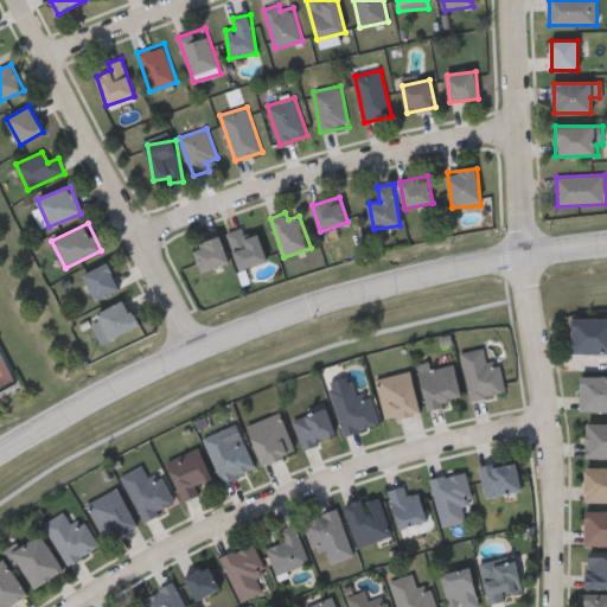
[(246,237),(257,232),(268,260),(241,269),(228,232),(243,228),(246,237)]
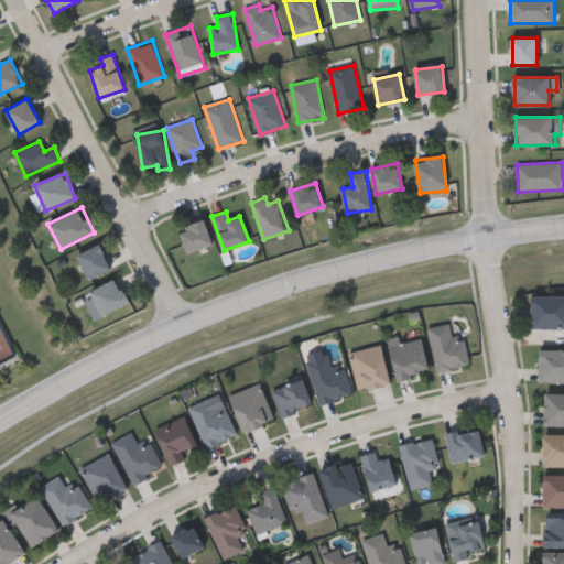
[(187,251),(180,228),(205,219),(213,243),(187,251)]
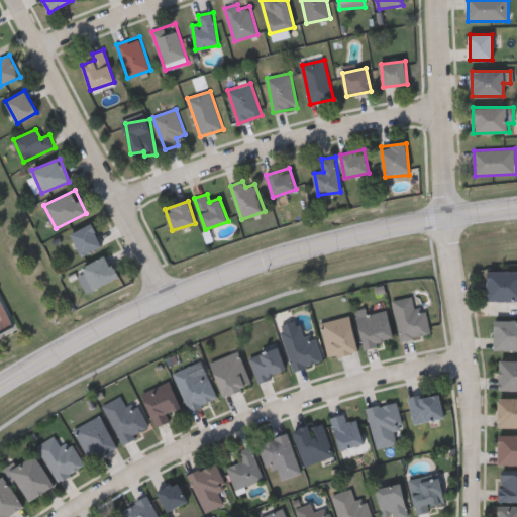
[(71,233),(92,223),(102,247),(82,256),(71,233)]
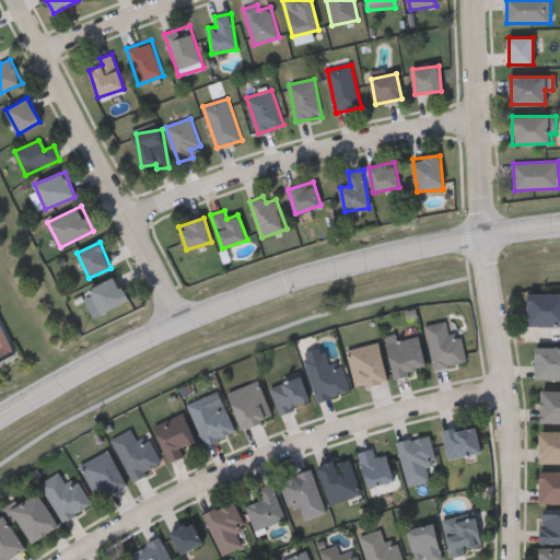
[(127,302),(96,314),(86,289),(117,277),(127,302)]
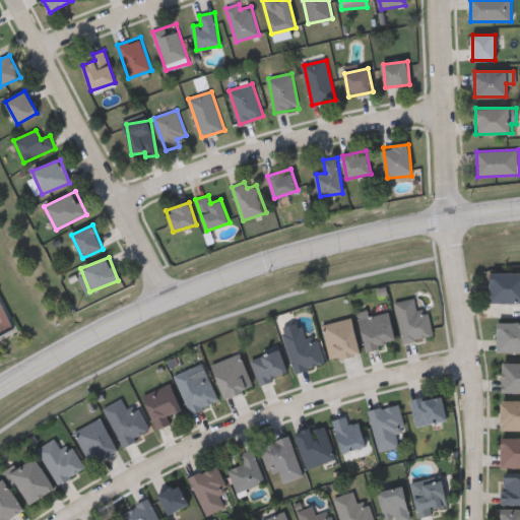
[(519,301),(490,301),(490,270),(519,270),(519,301)]
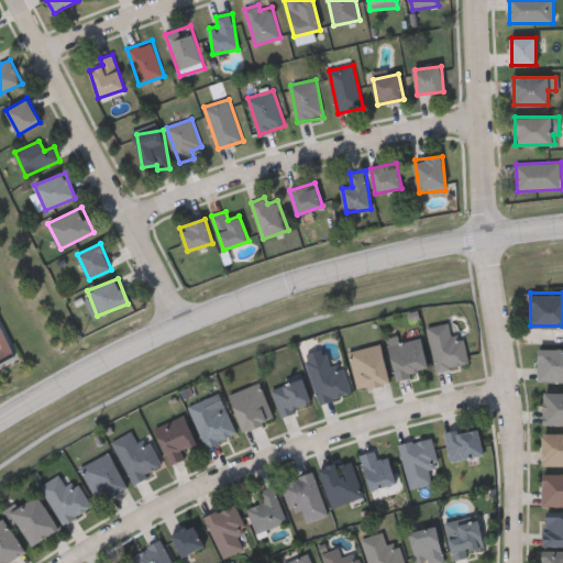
[(468,362),(437,368),(427,326),(448,320),(451,335),(462,332),(468,362)]
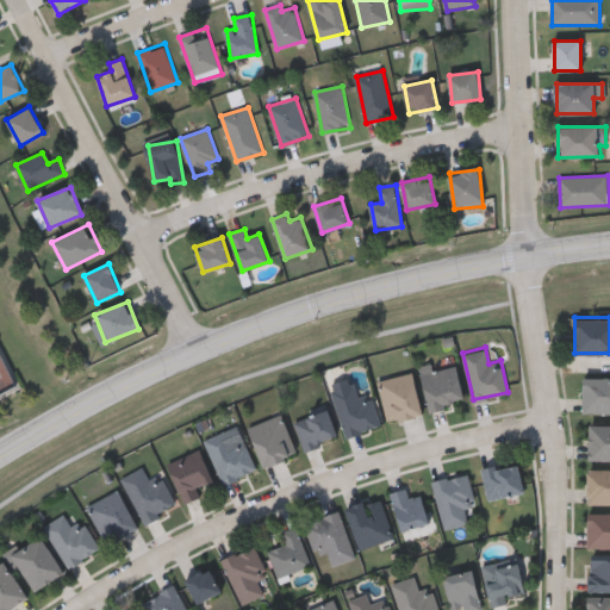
[(429,408),(419,372),(455,363),(464,399),(429,408)]
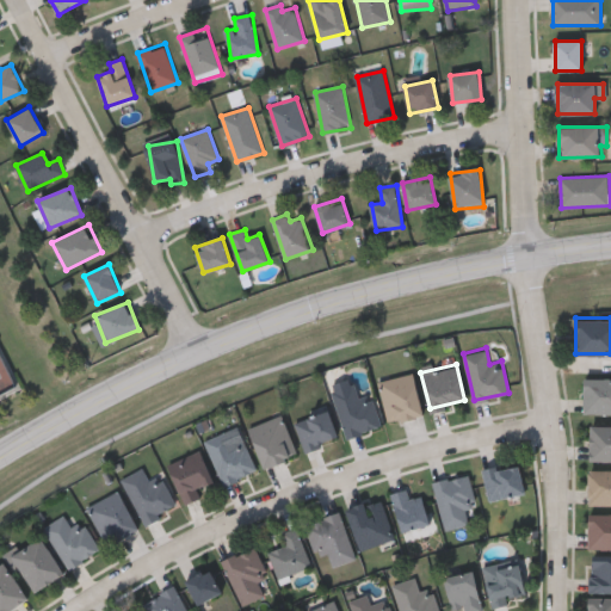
[(388,420),(380,378),(413,371),(421,414),(388,420)]
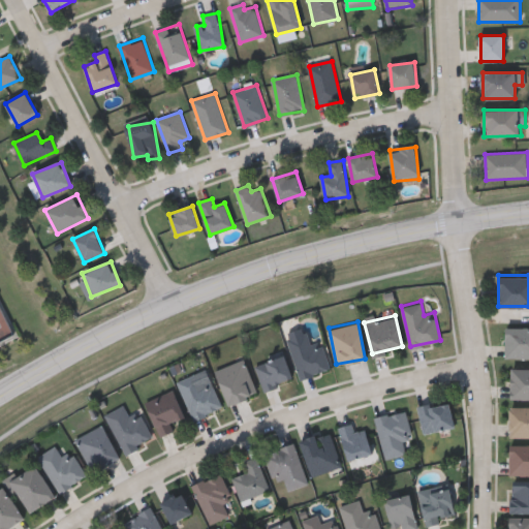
[(528,325),(528,356),(504,356),(504,325),(528,325)]
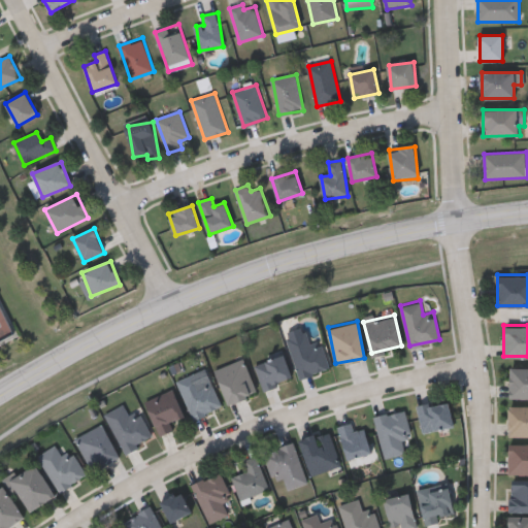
[(287,336),(307,330),(310,341),(321,338),(329,367),(298,376),(287,336)]
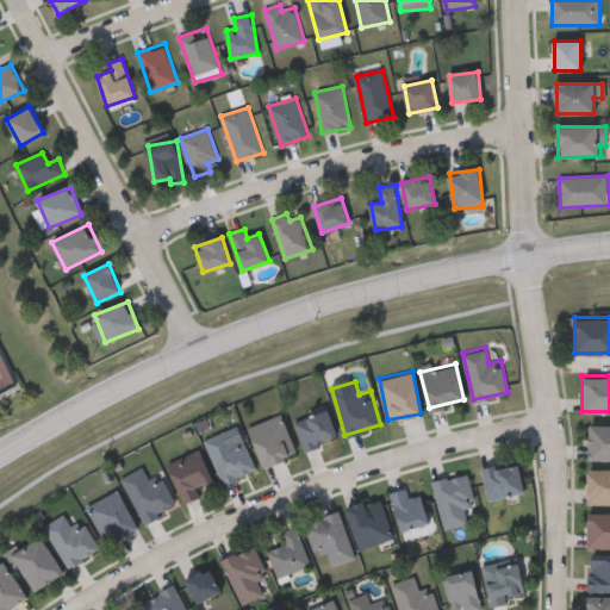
[(292,417),(327,404),(337,436),(304,449),(292,417)]
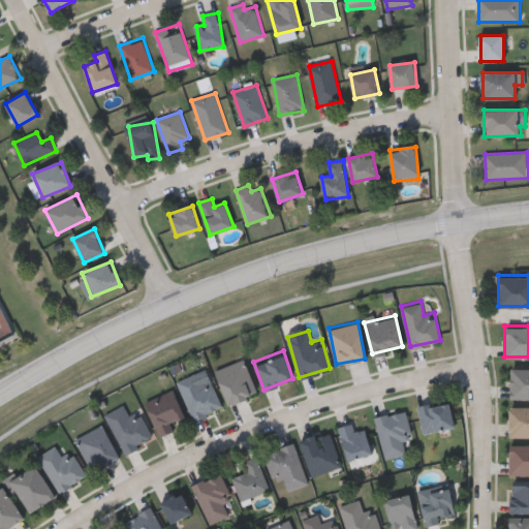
[(226,403),(215,369),(244,359),(256,393),(226,403)]
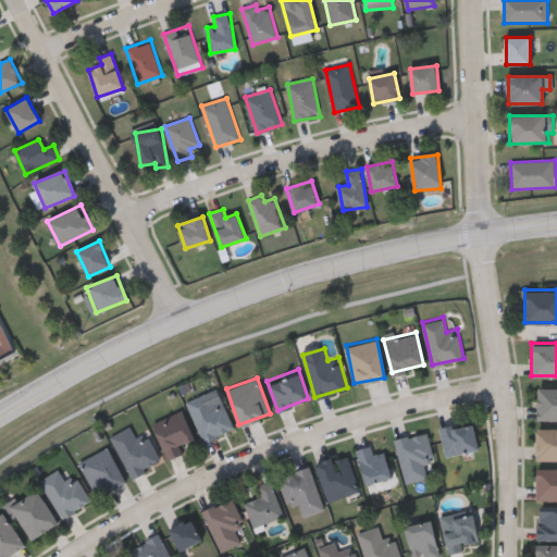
[(556,418),(537,418),(537,386),(556,386),(556,418)]
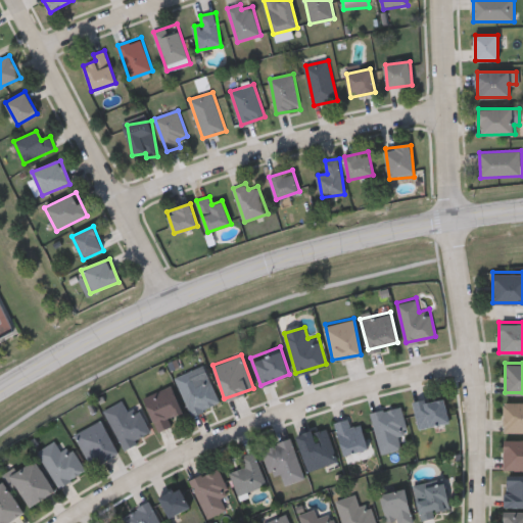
[(190,414),(176,375),(194,369),(199,382),(210,378),(220,402),(190,414)]
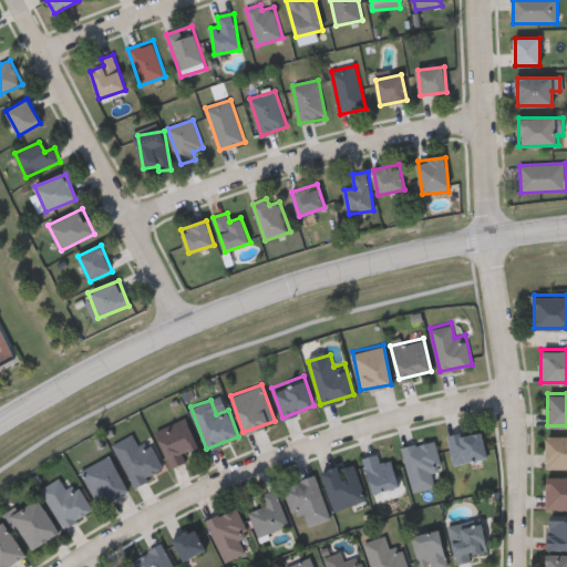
[(155,429),(185,418),(197,446),(182,452),(185,461),(171,466),(155,429)]
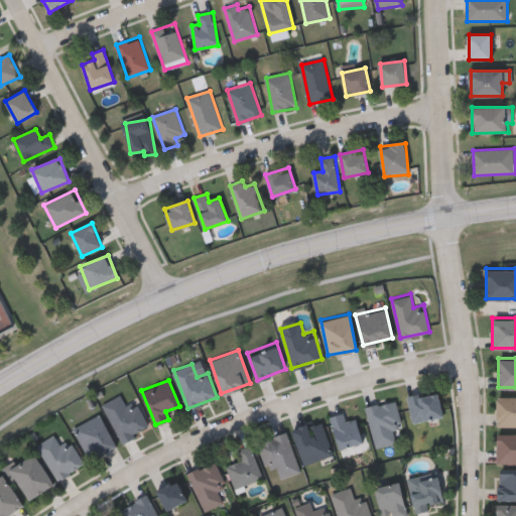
[(442,415),(413,421),(408,395),(437,389),(442,415)]
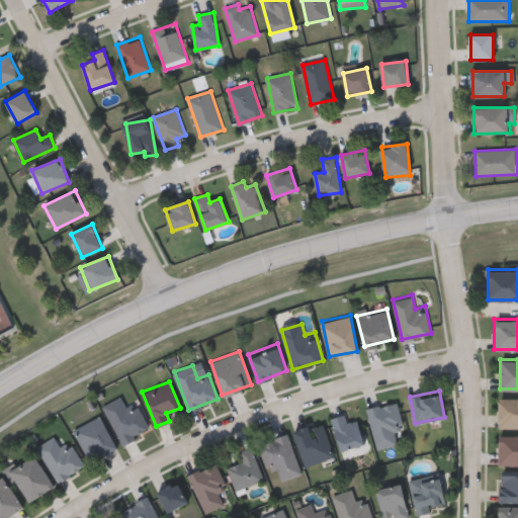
[(103,405),(121,397),(124,405),(135,400),(149,429),(121,442),(103,405)]
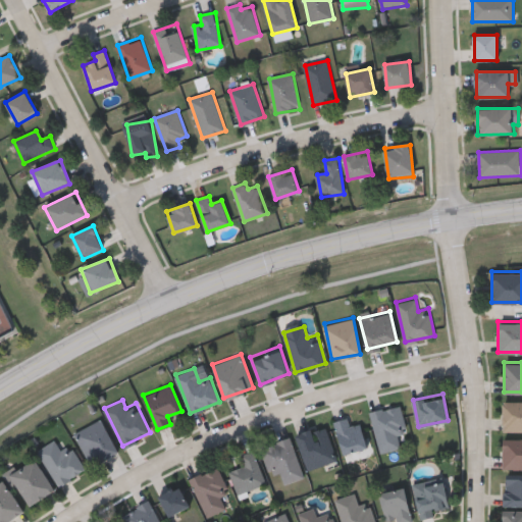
[(521,400),(521,429),(503,429),(503,400),(521,400)]
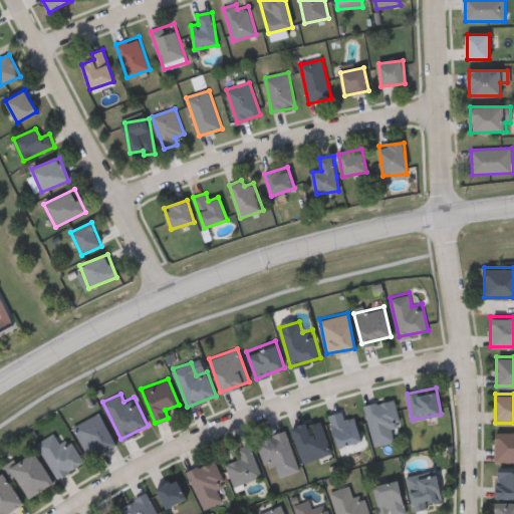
[(392,427),(394,440),(372,444),(364,404),(395,398),(400,425),(392,427)]
